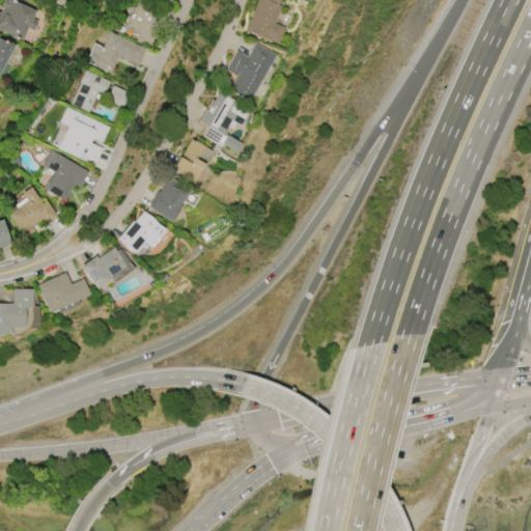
[(0,31),(0,10),(2,6),(1,6),(3,0),(8,0),(35,11),(32,18),(38,21),(33,31),(27,28),(21,42),(12,37),(12,38),(3,34),(4,33),(0,31)]
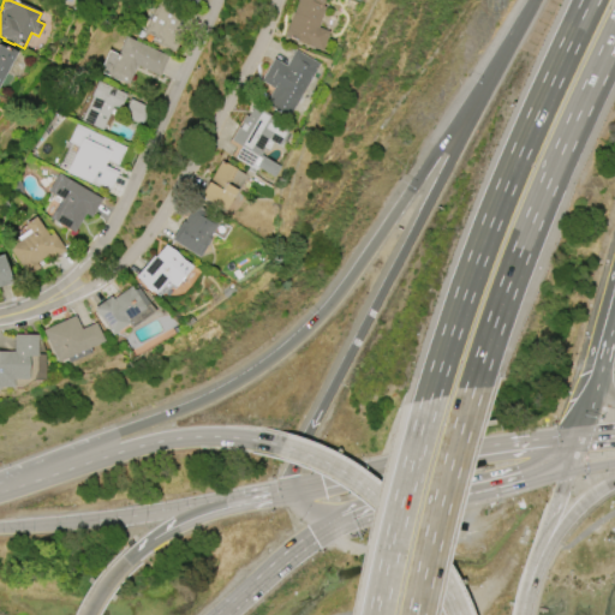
[(160,0),(172,0),(201,13),(186,45),(179,41),(174,52),(159,45),(160,41),(144,34),(160,0)]
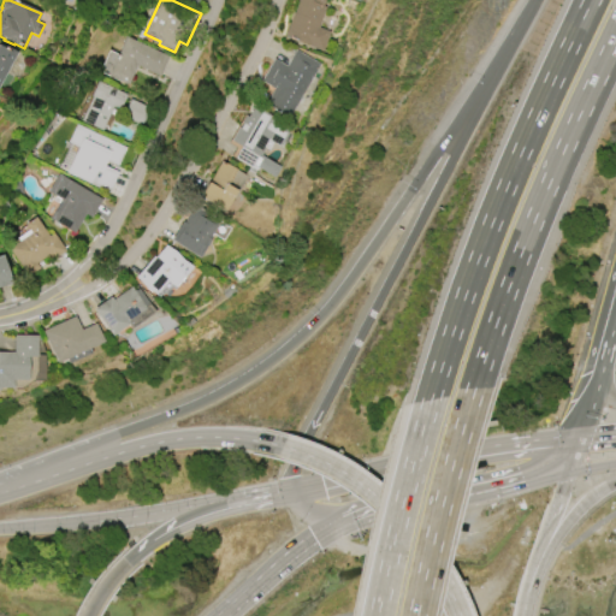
[(321,51),(284,36),(292,12),(294,12),(298,0),(324,0),(323,6),(326,7),(318,28),(329,31),(321,51)]
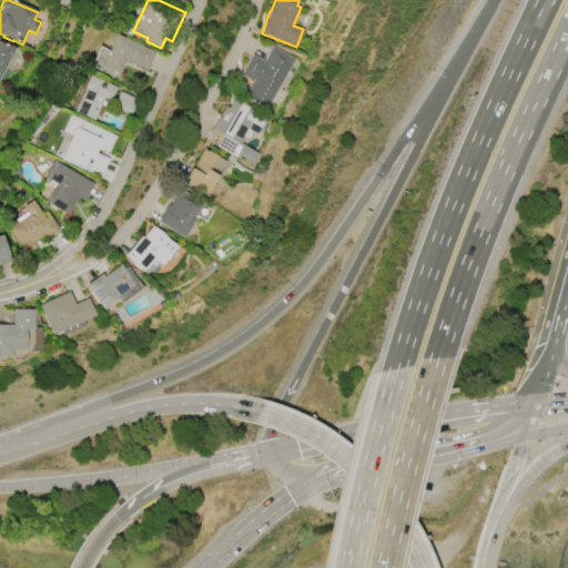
[(156,52),(148,71),(125,61),(118,79),(99,70),(117,33),(156,52)]
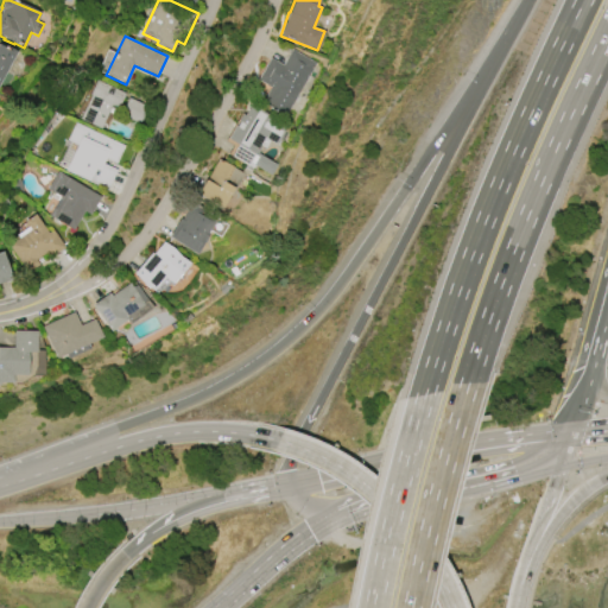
[(16,51),(0,81),(0,45),(6,49),(7,48),(16,51)]
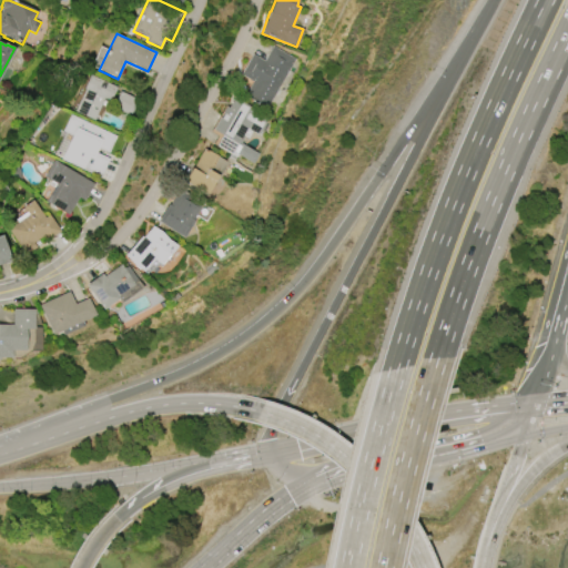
[(272,47),(295,60),(266,110),(244,97),(252,82),(240,75),(252,54),(263,61),(272,47)]
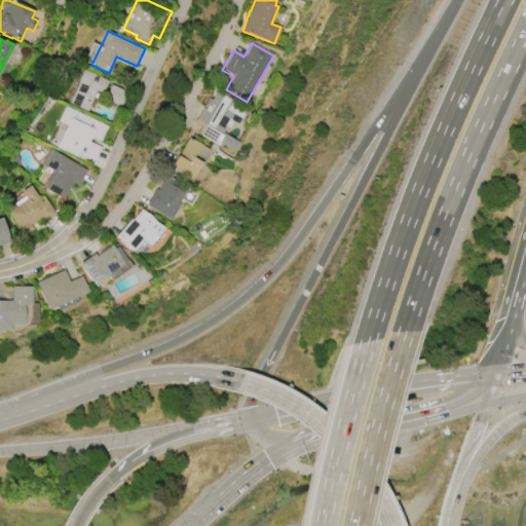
[(83,69),(108,81),(102,94),(97,91),(86,111),(68,103),(78,82),(76,82),(83,69)]
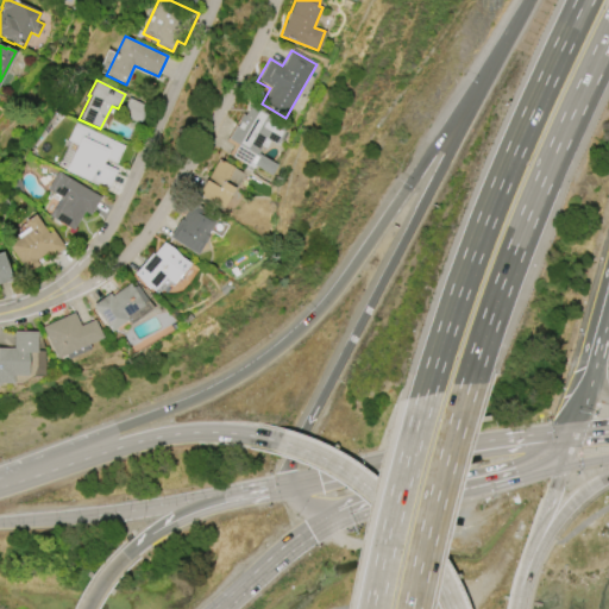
[(129,98),(148,107),(139,124),(120,115),(129,98)]
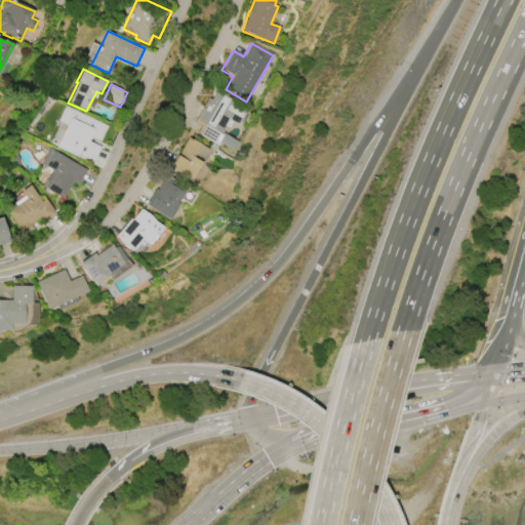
[(211,99),(216,90),(248,110),(238,125),(232,122),(228,128),(226,126),(221,133),(238,143),(233,152),(218,144),(214,149),(210,146),(212,143),(199,135),(205,125),(196,120),(209,98),(211,99)]
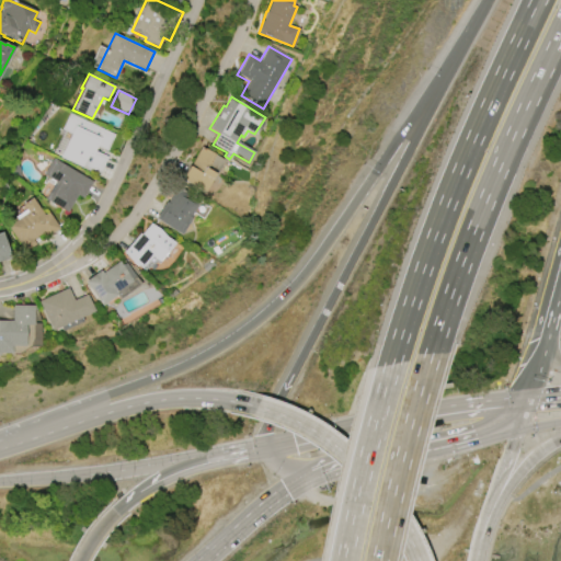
[(69,113),(114,135),(106,151),(96,147),(94,151),(107,157),(99,175),(60,157),(71,135),(61,129),(69,113)]
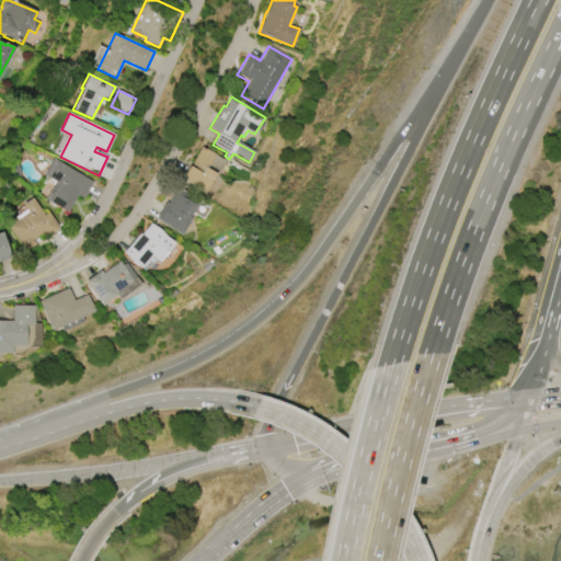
[(201,146),(225,160),(215,176),(214,175),(204,192),(182,179),(201,146)]
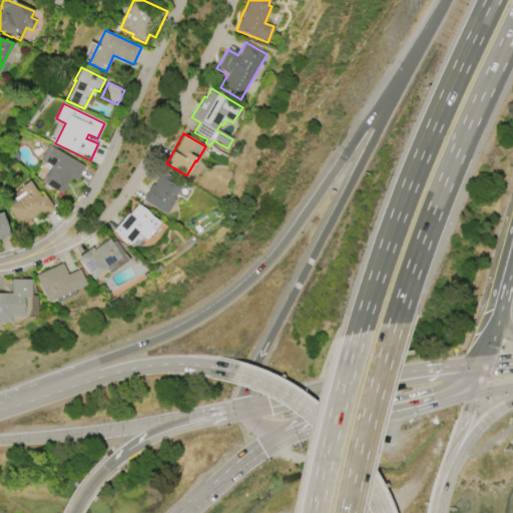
[(48,144),(84,166),(76,181),(71,178),(61,194),(40,182),(50,166),(39,159),(48,144)]
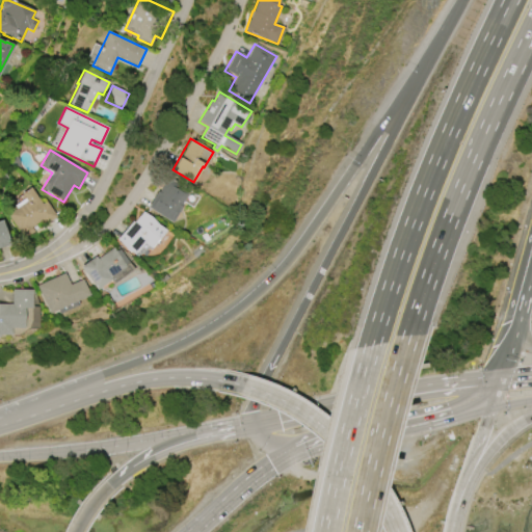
[(147,208),(157,192),(158,192),(167,178),(189,191),(180,207),(182,208),(171,223),(147,208)]
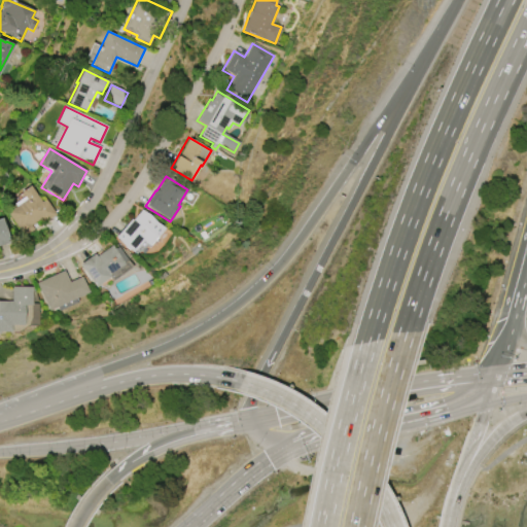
[(30,185),(40,202),(44,199),(56,214),(42,223),(39,219),(31,225),(34,229),(24,236),(6,212),(15,206),(14,203),(23,197),(20,194),(21,192),(21,191),(30,185)]
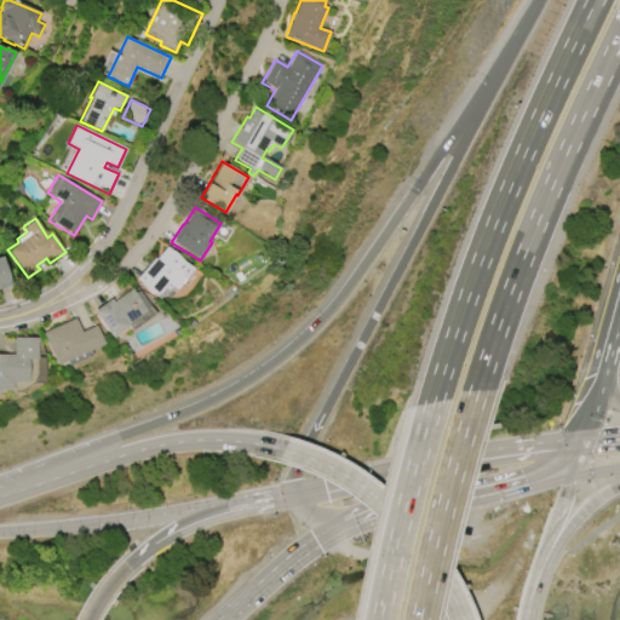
[(166,247),(191,269),(174,290),(167,283),(155,297),(144,288),(135,280),(154,258),(155,259),(166,247)]
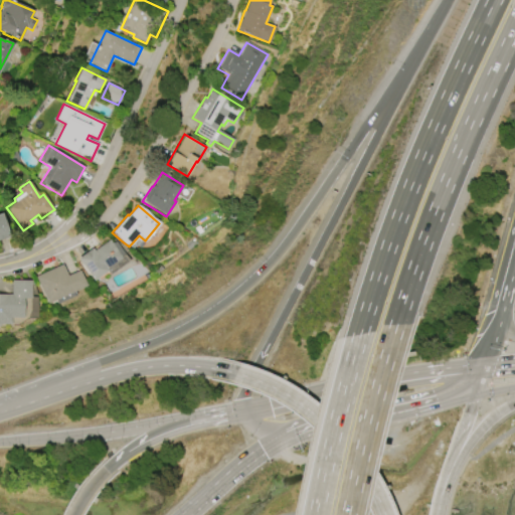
[(0,213),(2,213),(10,237),(0,240),(0,213)]
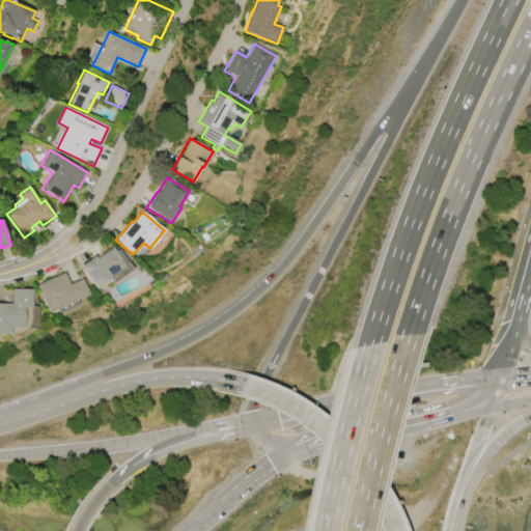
[(95,289),(80,267),(94,256),(96,258),(113,247),(115,251),(118,248),(133,269),(112,283),(109,279),(95,289)]
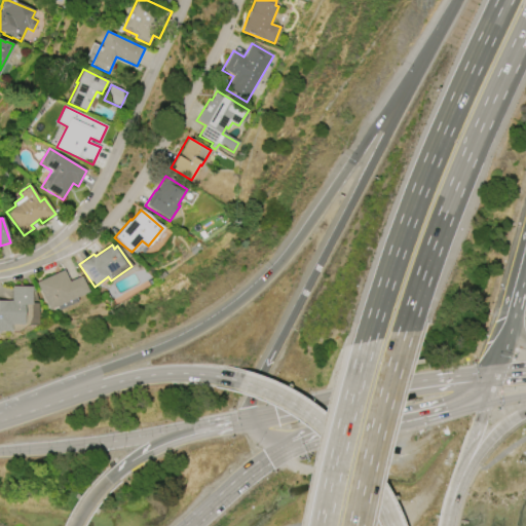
[(36,283),(63,270),(69,282),(80,276),(87,292),(75,298),(77,302),(58,310),(55,306),(48,310),(36,283)]
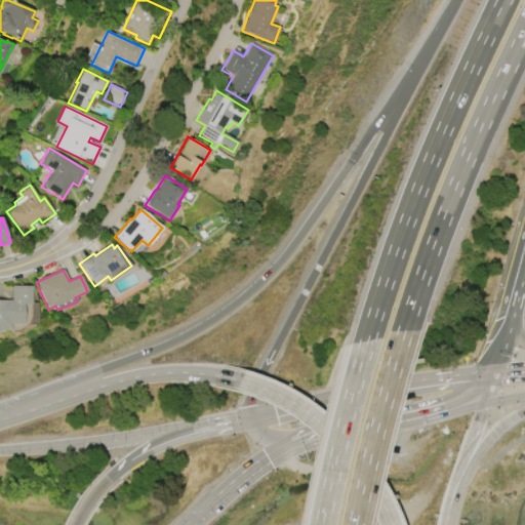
[(12,286),(32,286),(31,304),(25,304),(24,324),(11,324),(11,330),(0,330),(0,299),(12,300),(12,286)]
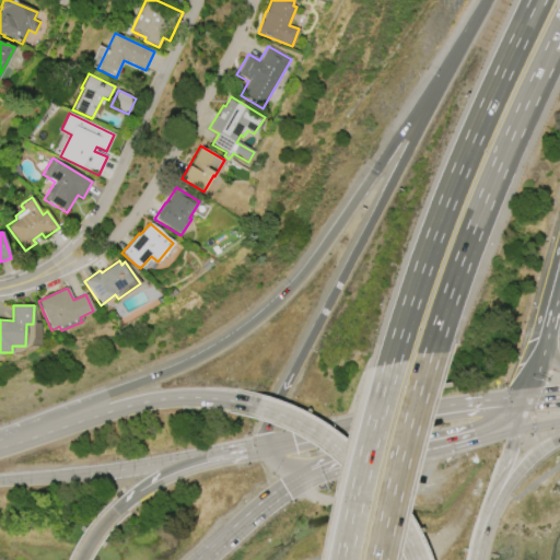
All buildings are outlined.
